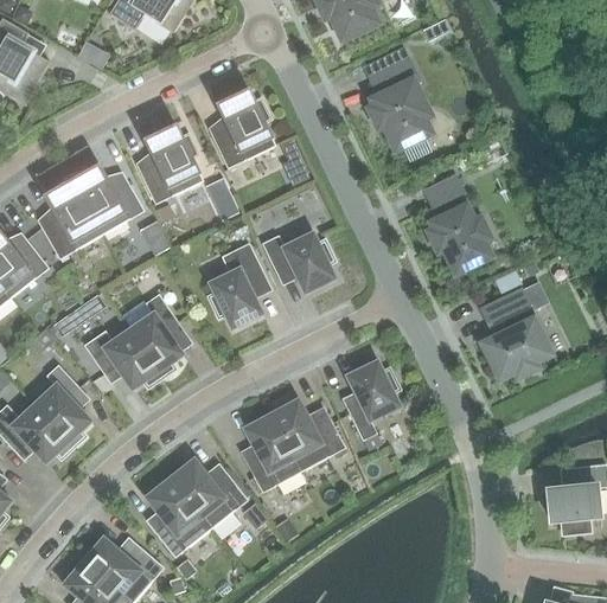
[(14,0),(0,0),(0,8),(8,13),(14,0)]
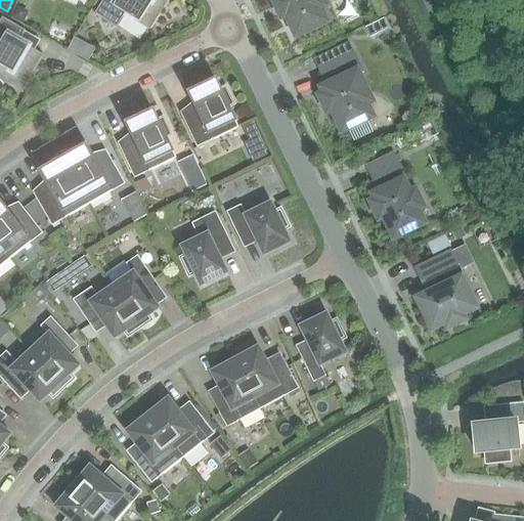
[(149,28),(166,0),(100,0),(94,11),(116,25),(124,11),(149,28)]
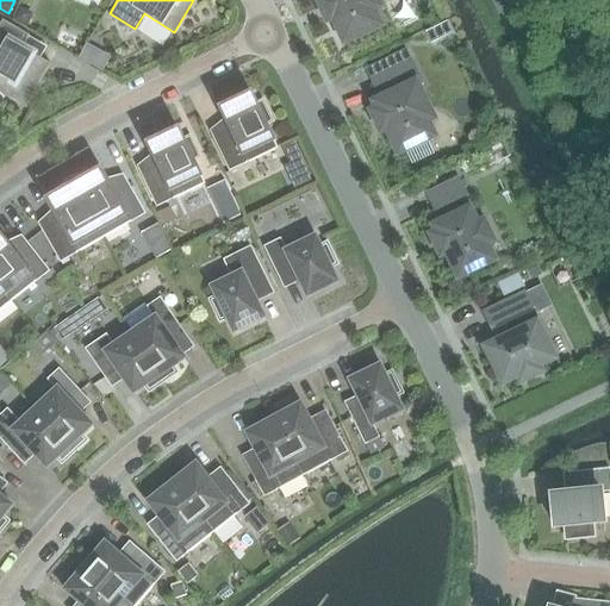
[(319,0),(328,16),(332,13),(344,37),(377,22),(369,6),(375,4),(374,0),(319,0)]
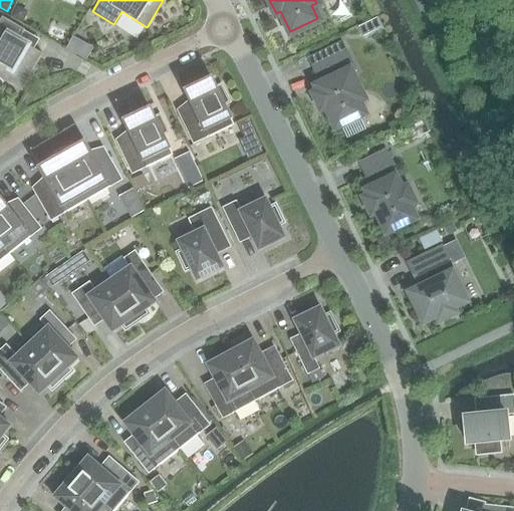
[(23,20),(27,9),(16,4),(11,15),(23,20)]
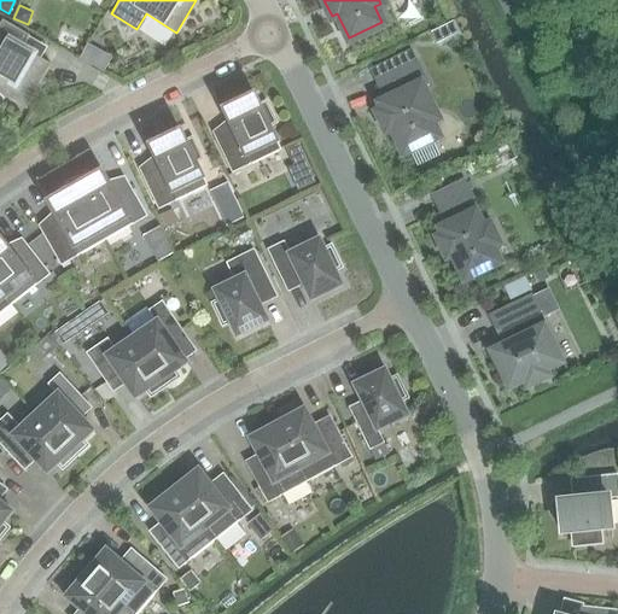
[(0,92),(25,106),(51,62),(22,46),(29,34),(3,18),(0,21),(0,92)]
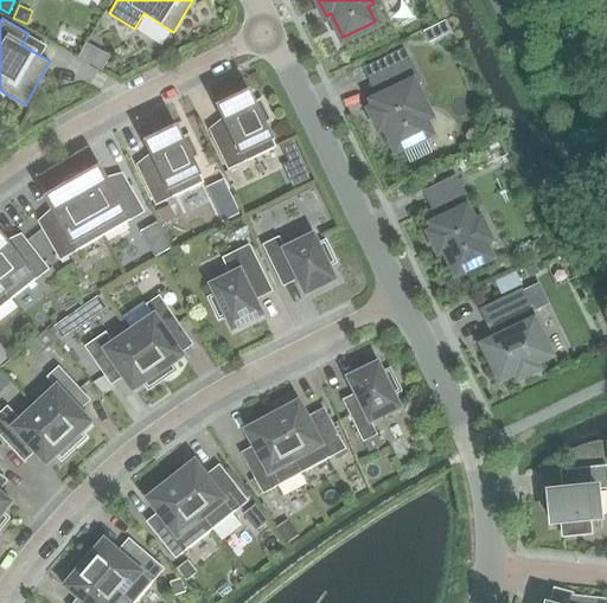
[(429,40),(453,30),(447,18),(423,29),(429,40)]
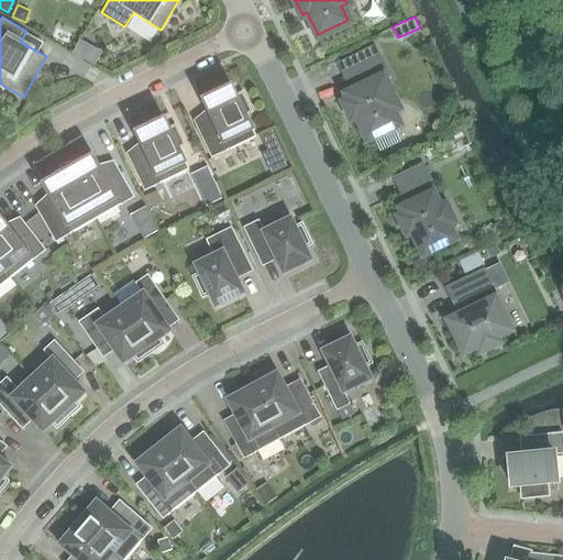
[(73,51),(85,56),(90,45),(78,39),(73,51)]
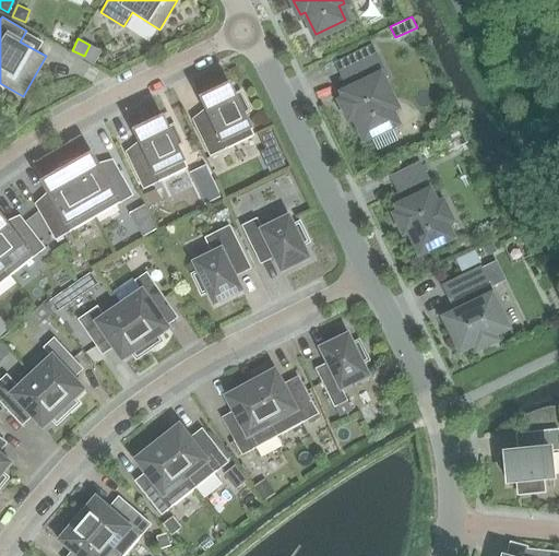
[(371,44),(335,61),(349,90),(344,93),(347,98),(342,101),(349,116),(355,114),(366,135),(395,121),(389,108),(394,105),(380,77),(387,73),(371,44)]
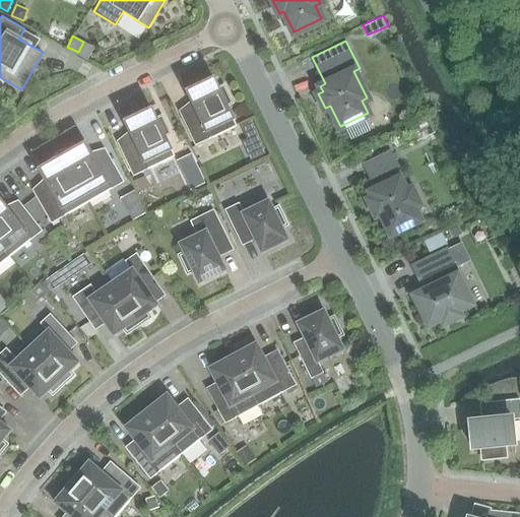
[(214,78),(187,90),(196,109),(182,116),(195,143),(236,124),(226,104),(232,102),(223,84),(218,86),(214,78)]
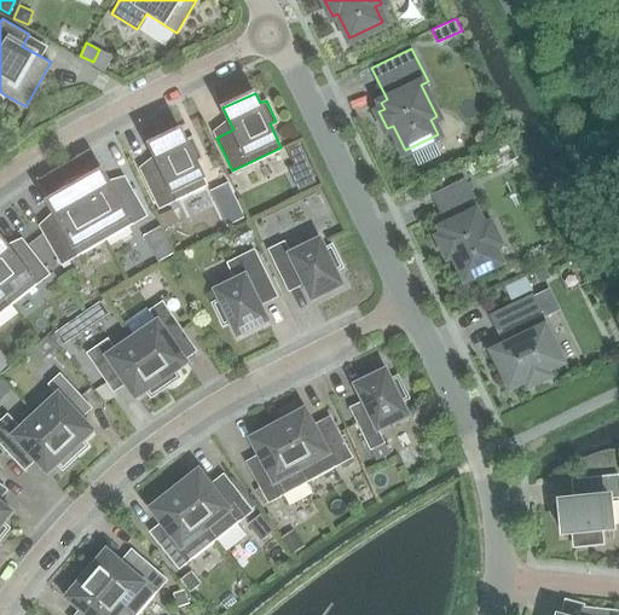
[(186,139),(180,128),(149,144),(160,166),(143,174),(158,207),(207,184),(196,160),(202,156),(192,137),(186,139)]
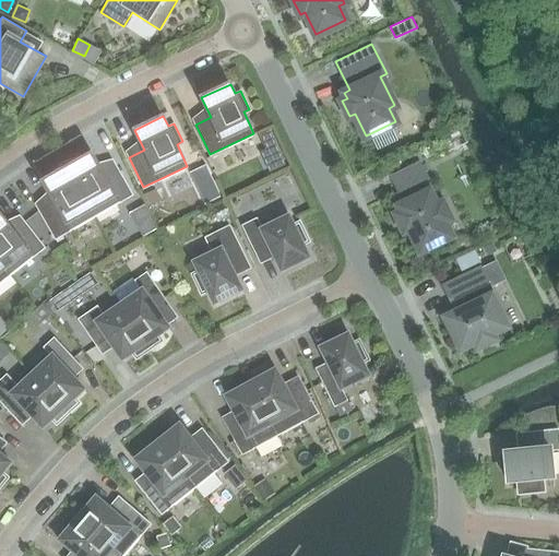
[(63,161),(95,215),(132,193),(116,165),(103,172),(92,153),(80,161),(78,157),(63,161)]
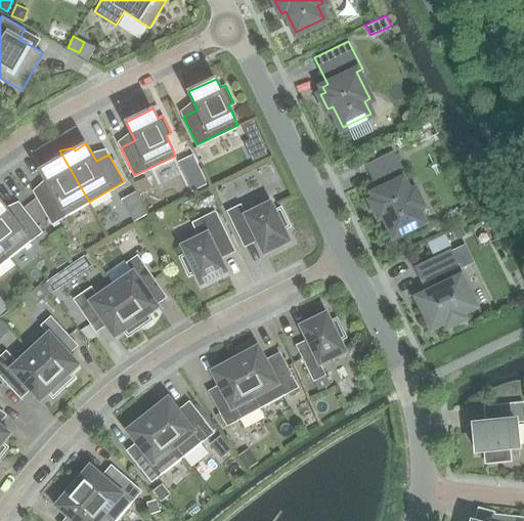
[(51,223),(89,202),(59,150),(50,161),(51,164),(40,170),(50,187),(36,196),(51,223)]
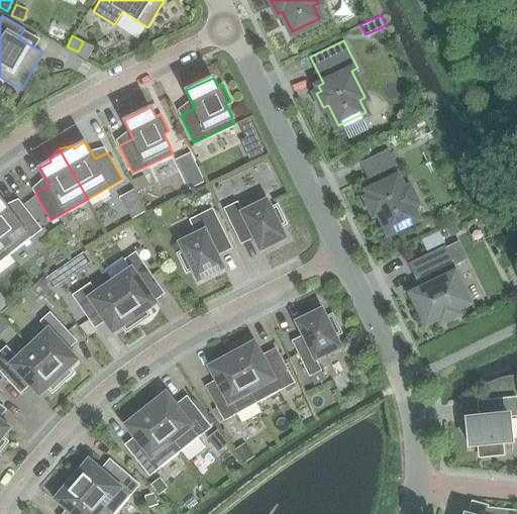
[(370,190),(372,196),(368,198),(375,212),(379,210),(389,230),(416,217),(410,204),(415,202),(408,188),(403,190),(391,166),(395,164),(388,148),(362,162),(375,188),(370,190)]
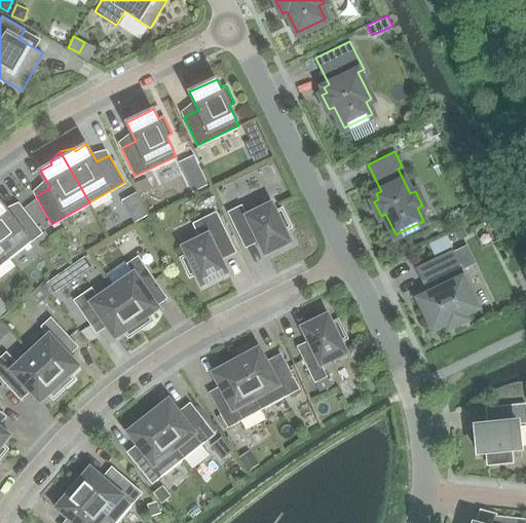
[(0,244),(9,257),(42,231),(23,207),(11,216),(0,200),(0,244)]
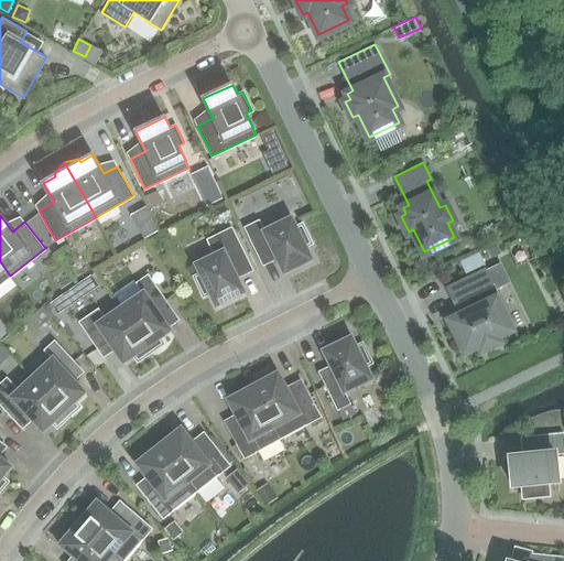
[(283,272),(312,259),(305,244),(311,241),(301,223),(296,226),(291,216),(263,229),(259,218),(243,226),(258,255),(271,248),(283,272)]
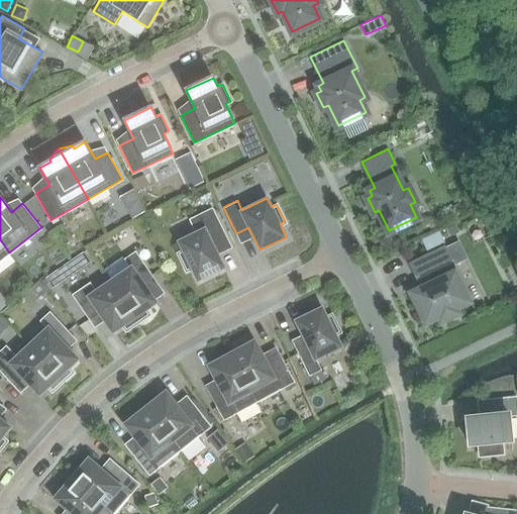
[(198,280),(224,268),(213,244),(227,237),(212,207),(189,218),(196,232),(179,241),(183,249),(178,252),(186,269),(191,267),(198,280)]
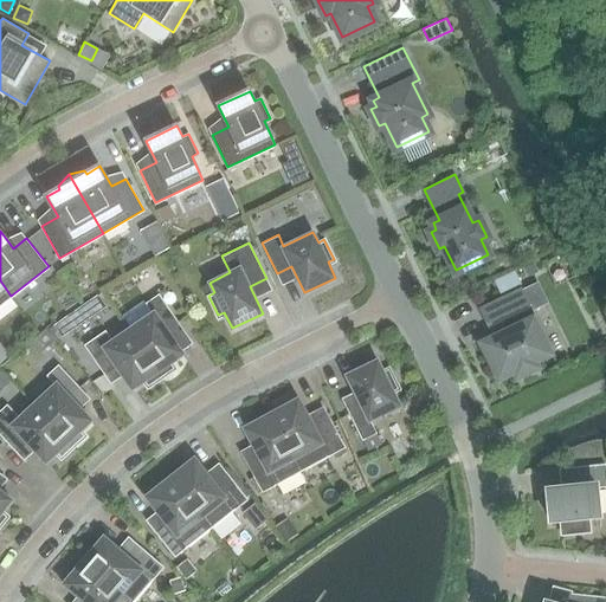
[(0,304),(11,296),(0,280),(0,304)]
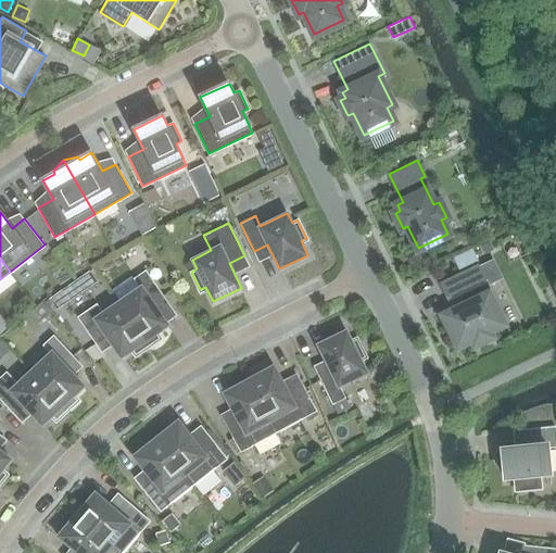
[(476,343),(491,336),(488,330),(502,324),(489,296),(492,294),(478,264),(441,283),(451,302),(455,300),(459,309),(444,315),(458,344),(472,338),(476,343)]
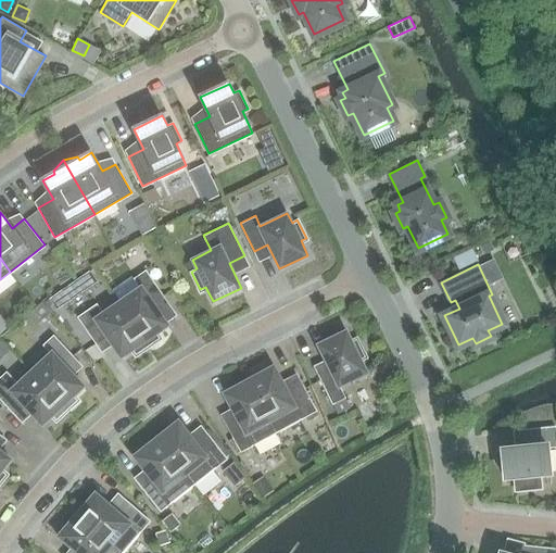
[(118,302),(144,341),(168,325),(153,303),(163,296),(146,269),(134,277),(140,287),(118,302)]
